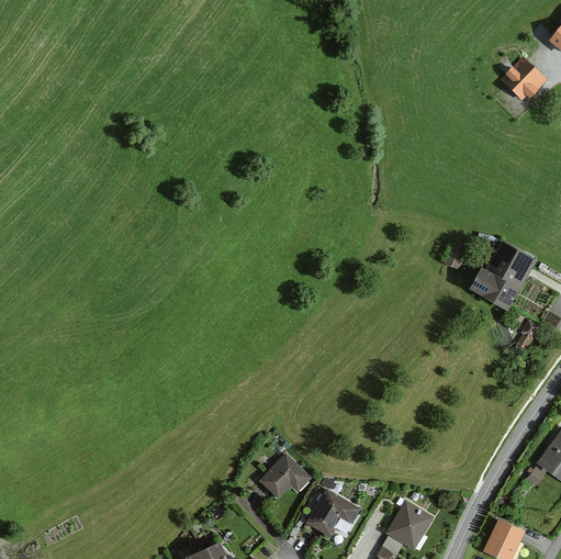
[(560,49),(560,25),(549,41),(560,49)]
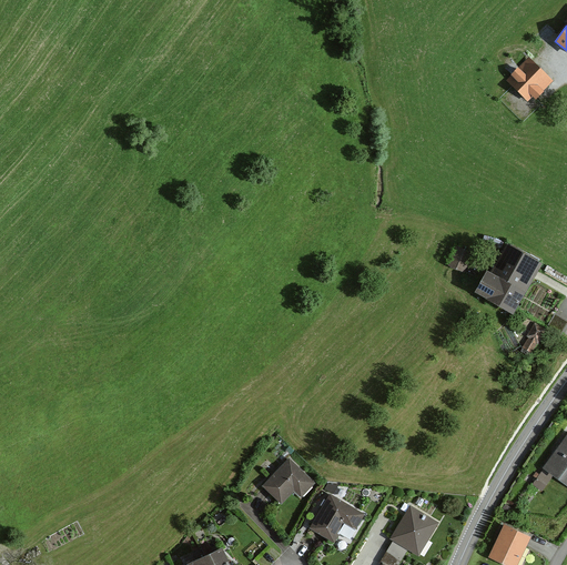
[(528,101),(552,78),(528,56),(505,78),(528,101)]
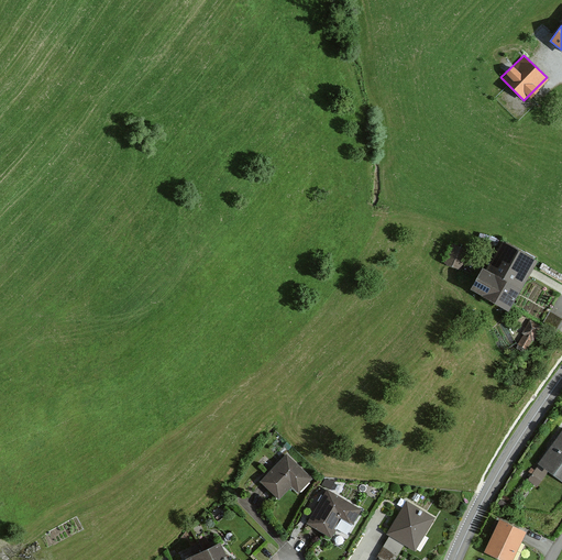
[(509,311),(539,262),(504,241),(474,291),(509,311)]
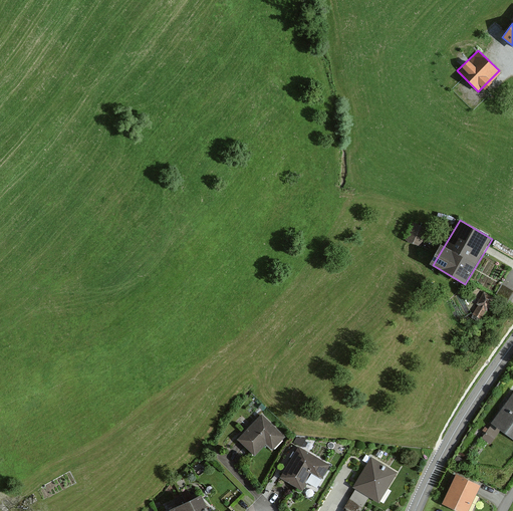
[(421,245),(427,228),(413,223),(406,239),(421,245)]
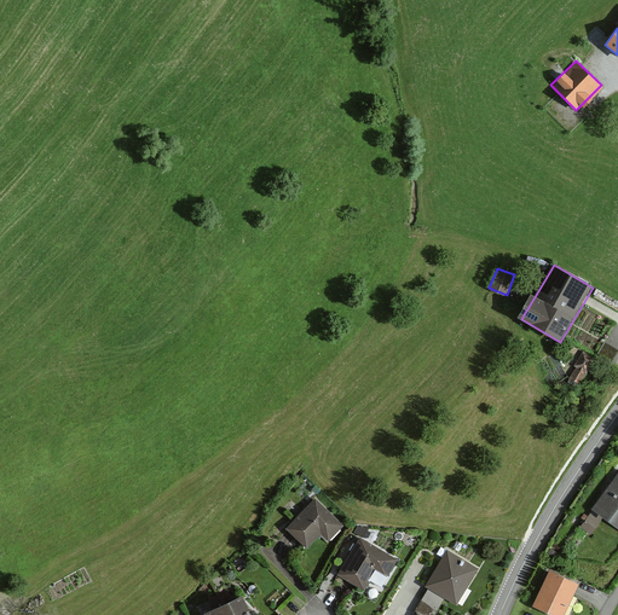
[(577,369),(571,378),(578,383),(584,373),(584,375),(595,358),(583,350),(573,366),(577,369)]
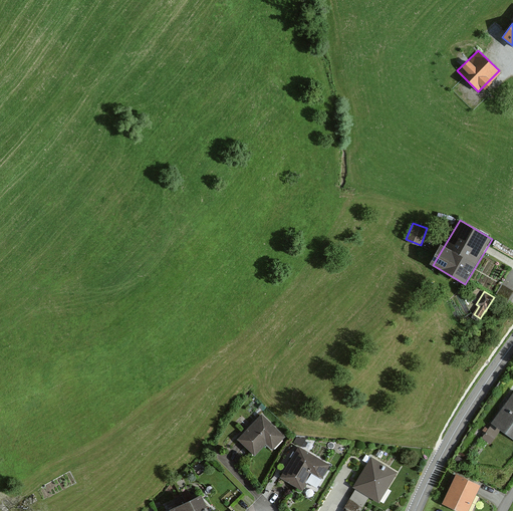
[(489,443),(499,429),(512,439),(512,391),(481,437),(489,443)]
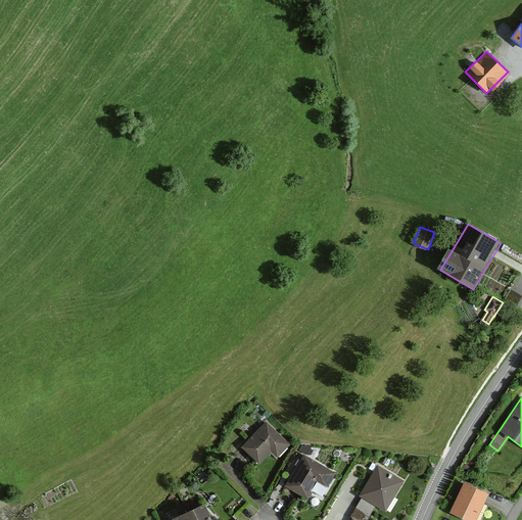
[(258,462),(272,448),(278,455),(289,443),(267,422),(242,445),(258,462)]
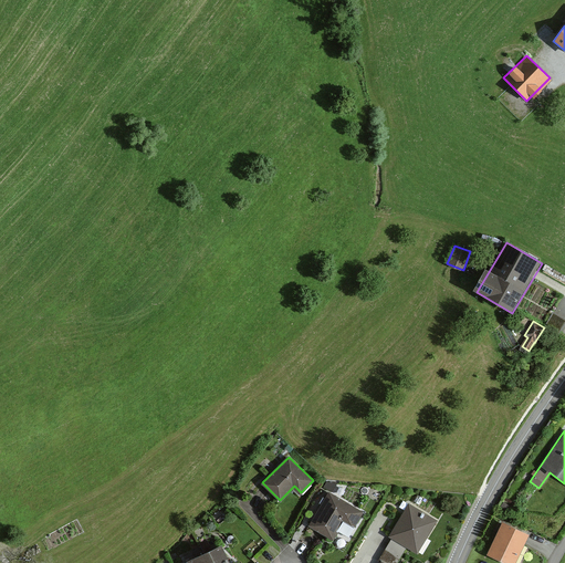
[(364,512),(330,491),(311,523),(335,539),(341,530),(349,535),(364,512)]
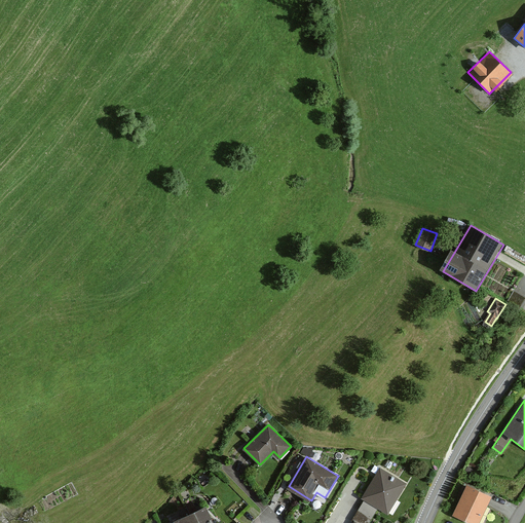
[(387,513),(407,481),(380,465),(362,497),(387,513)]
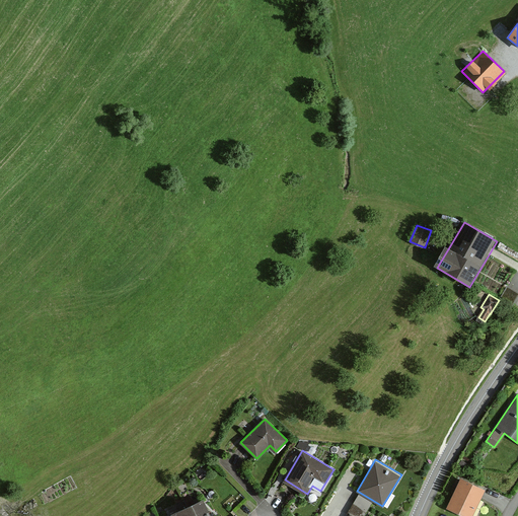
[(461,515),(472,515),(485,491),(459,480),(446,508),(461,515)]
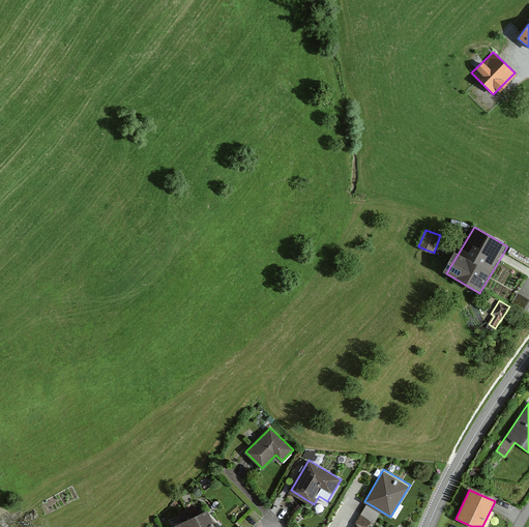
[(199,526),(214,526),(207,511),(195,517),(199,526)]
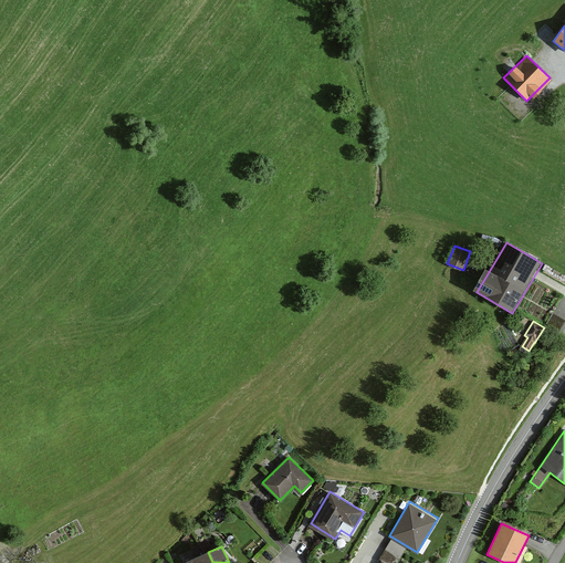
[(187,562),(212,562),(208,552),(187,562)]
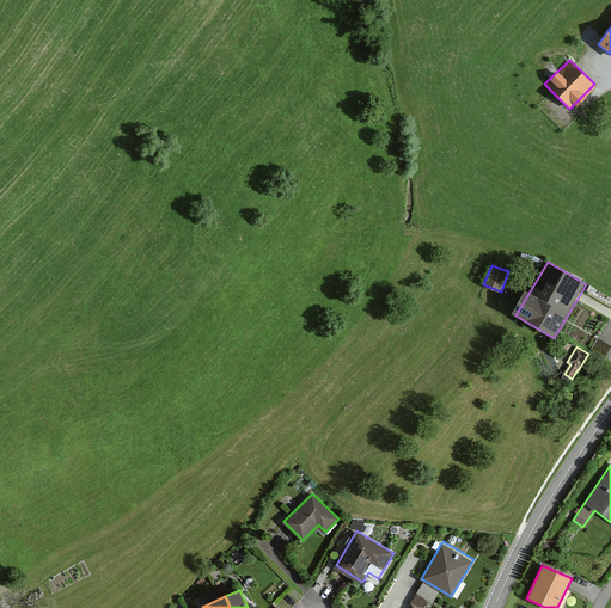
All buildings are outlined.
